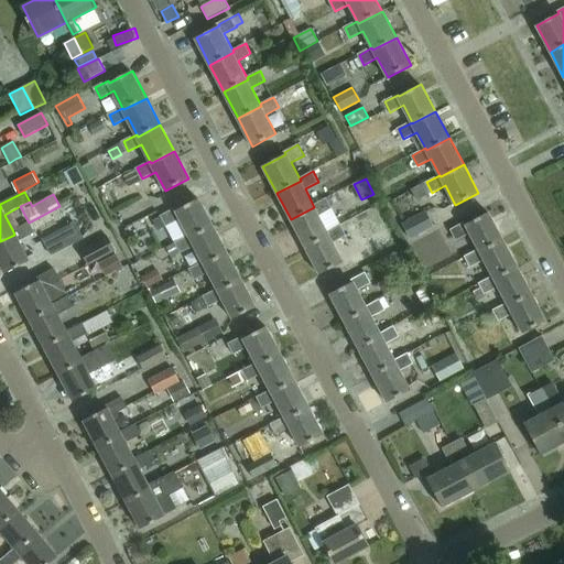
[(175,208),(162,216),(166,225),(180,218),(188,235),(190,237),(213,225),(199,198),(176,210),(175,208)]
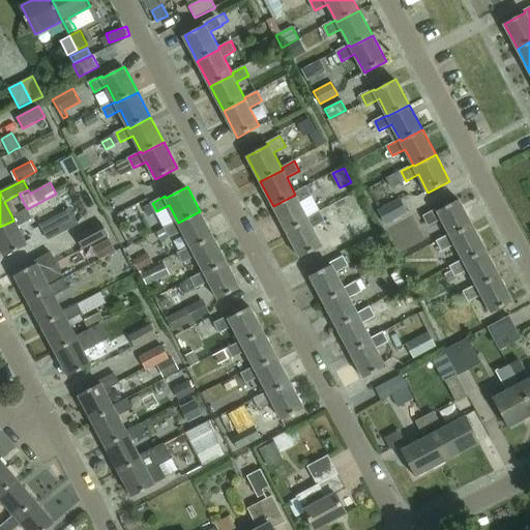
[(295,195),(273,206),(287,232),(310,221),(308,218),(299,203),(312,196),(307,186),(294,193),(295,195)]
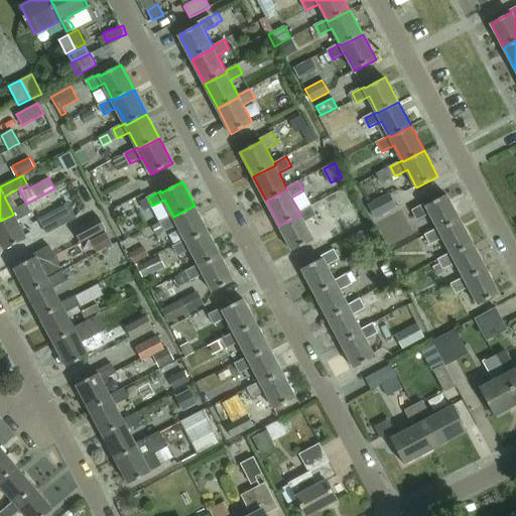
[(425,204),(413,210),(418,220),(430,214),(437,228),(438,230),(461,219),(447,194),(426,205),(425,204)]
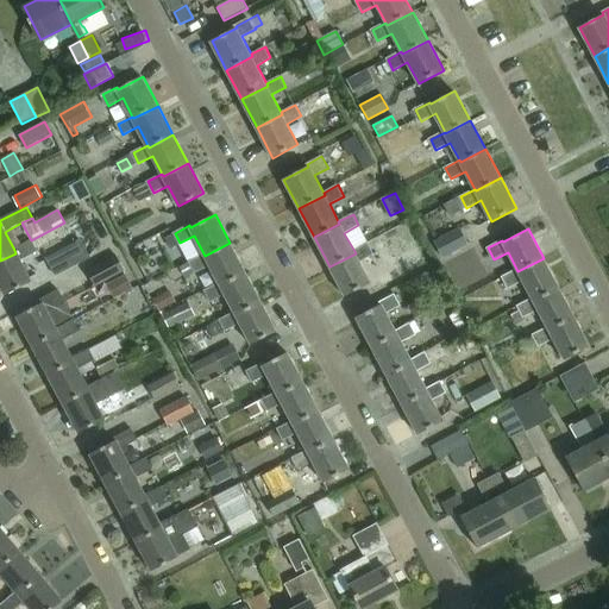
[(463,246),(454,231),(435,242),(443,257),(463,246)]
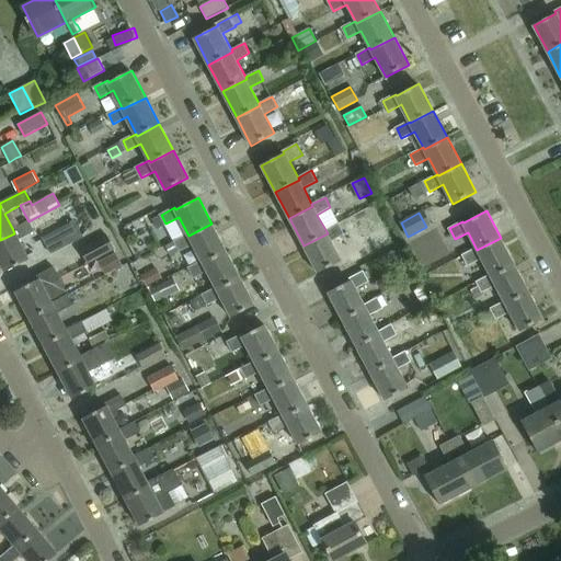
[(50,254),(82,236),(73,220),(42,238),(50,254)]
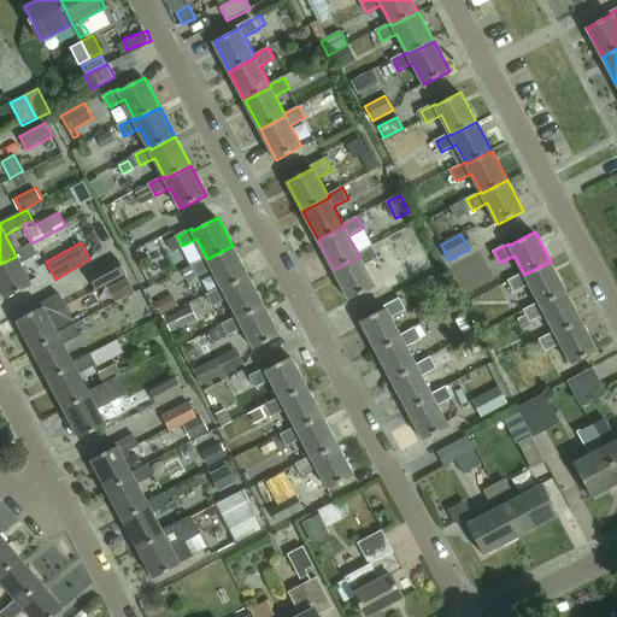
[(21,265),(37,256),(31,244),(15,253),(16,257),(0,264),(0,287),(7,301),(33,287),(21,265)]
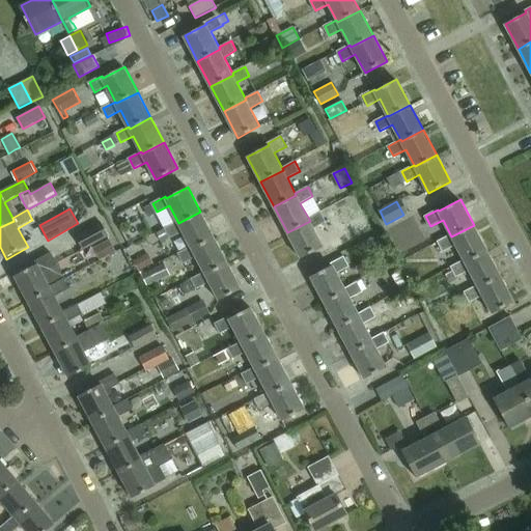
[(177,221),(165,227),(170,238),(183,230),(191,247),(192,249),(214,238),(200,212),(178,223),(177,221)]
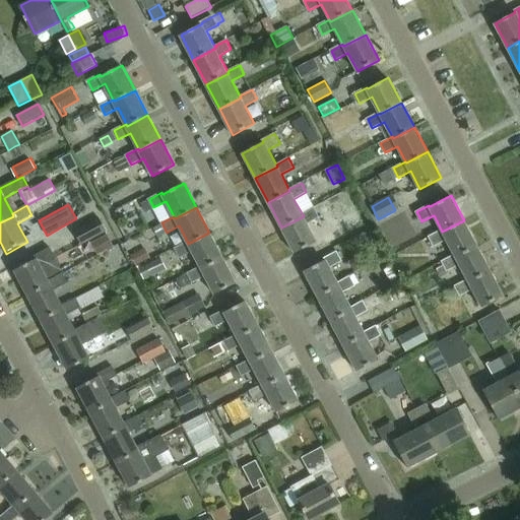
[(304,216),(281,228),(295,253),(317,242),(307,223),(319,217),(315,208),(303,214),(304,216)]
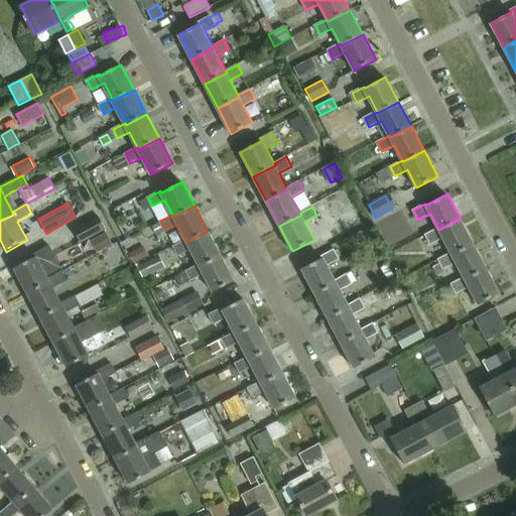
[(357,223),(351,211),(337,218),(343,230),(357,223)]
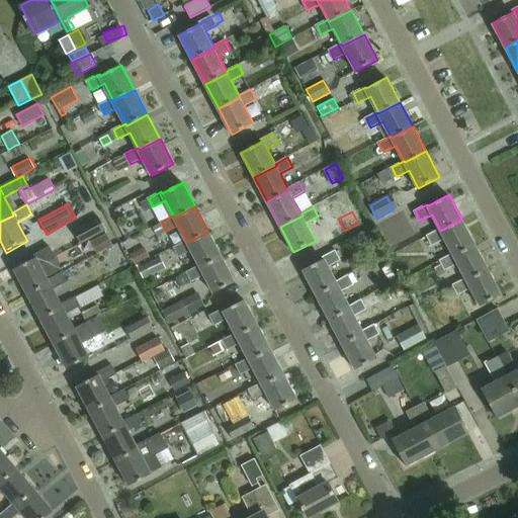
[(81,242),(105,229),(99,217),(74,230),(81,242)]
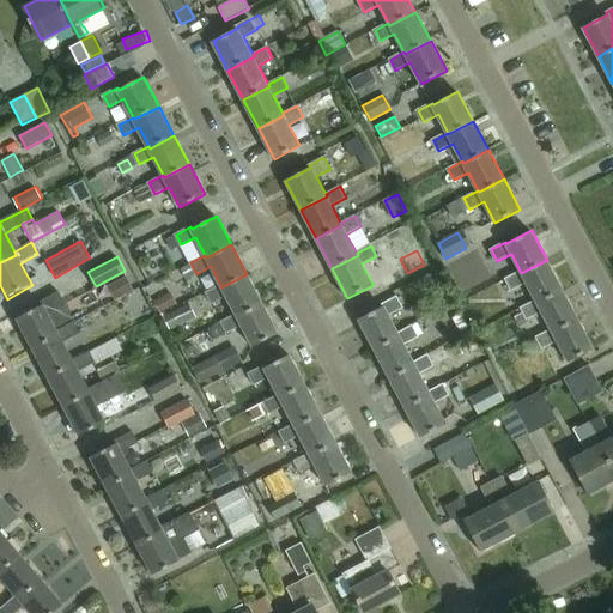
[(520,271),(507,279),(513,290),(526,283),(535,301),(536,302),(562,289),(547,260),(521,273),(520,271)]
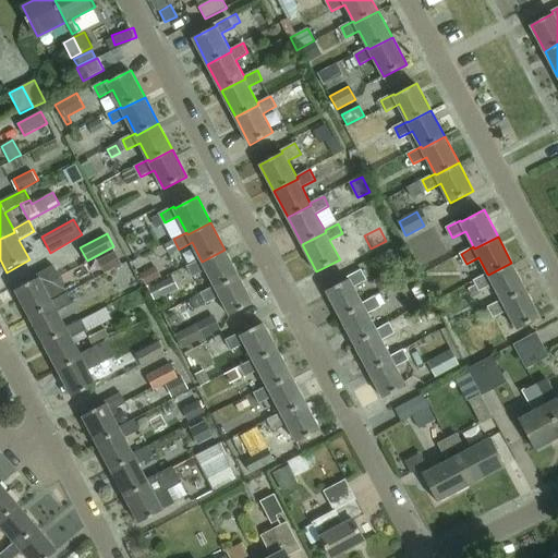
[(201,259),(187,266),(193,276),(206,269),(215,286),(216,288),(239,276),(225,250),(202,262),(201,259)]
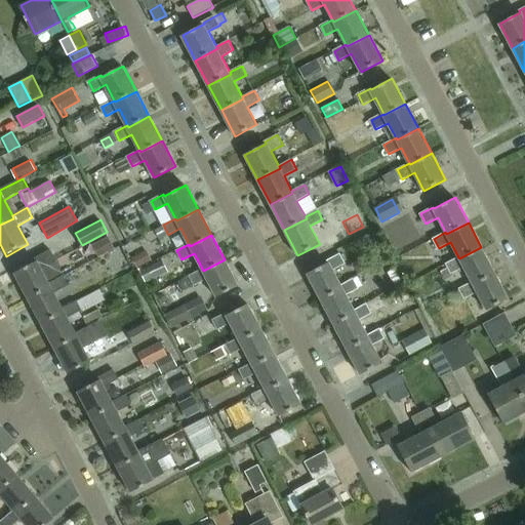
[(458,257),(446,264),(451,274),(463,267),(472,283),(473,284),(494,273),(481,247),(459,258),(458,257)]
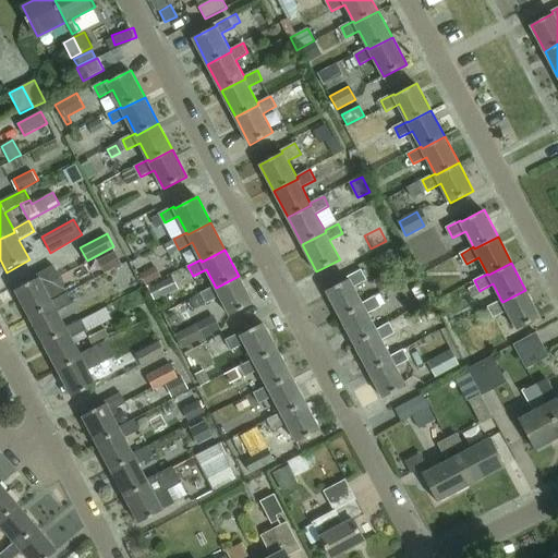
[(53,305),(51,302),(51,300),(67,291),(53,267),(36,276),(37,278),(16,290),(31,317),(53,305)]
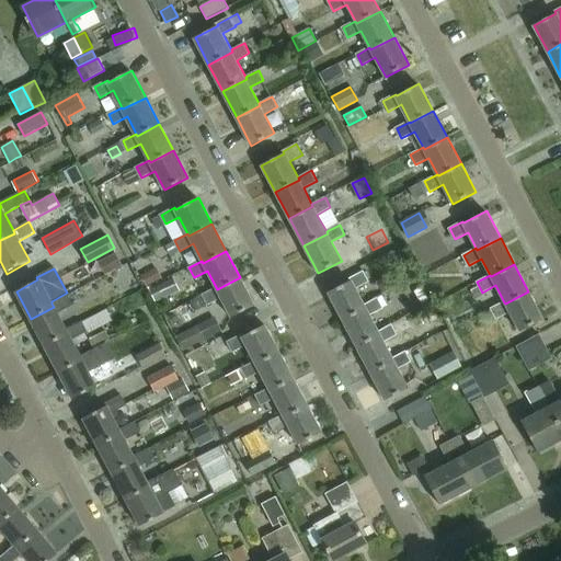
[(351,281),(329,292),(342,319),(366,307),(365,305),(356,288),(369,282),(364,272),(351,278),(351,281)]
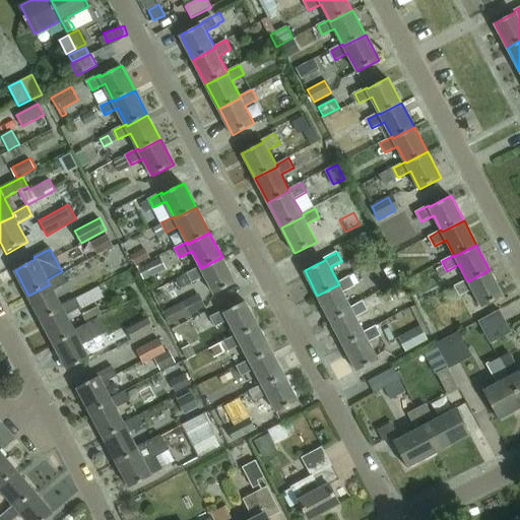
[(200,266),(188,272),(193,281),(205,275),(214,294),(236,283),(222,257),(201,268),(200,266)]
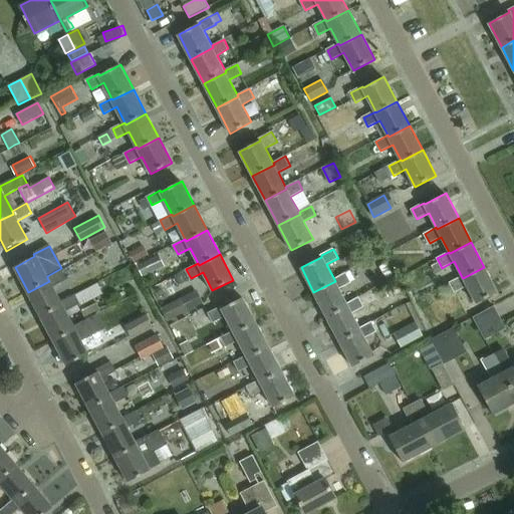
[(137,266),(142,277),(165,267),(159,255),(137,266)]
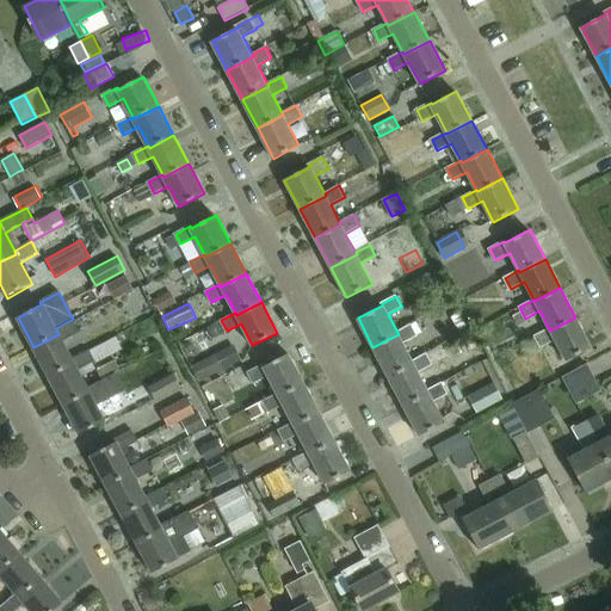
[(549,329),(535,337),(541,347),(555,339),(566,362),(592,347),(575,318),(550,331),(549,329)]
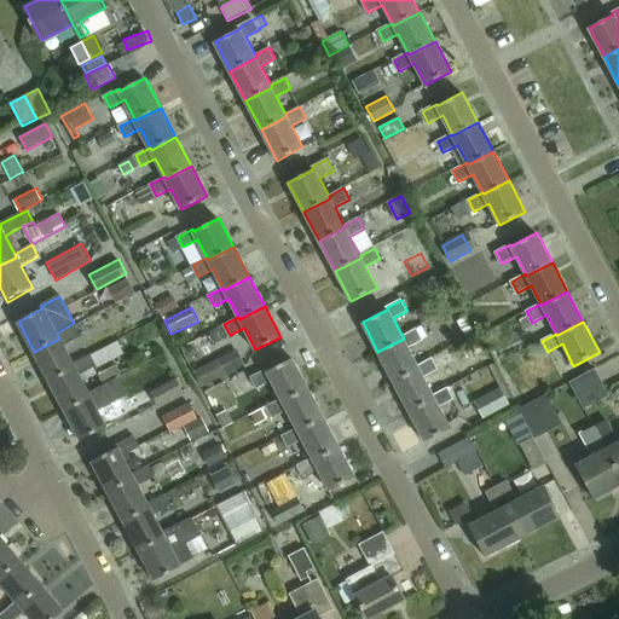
[(491,342),(507,334),(501,323),(485,331),(491,342)]
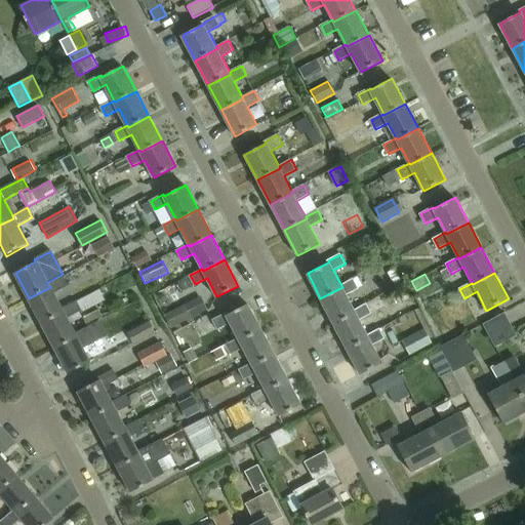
[(64,312),(62,309),(54,294),(70,286),(64,276),(48,284),(50,287),(29,298),(42,323),(64,312)]
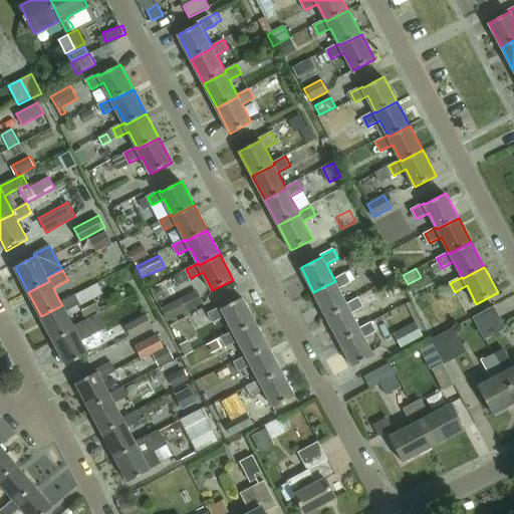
[(335,281),(313,292),(326,316),(347,305),(347,304),(339,288),(351,282),(346,273),(334,279),(335,281)]
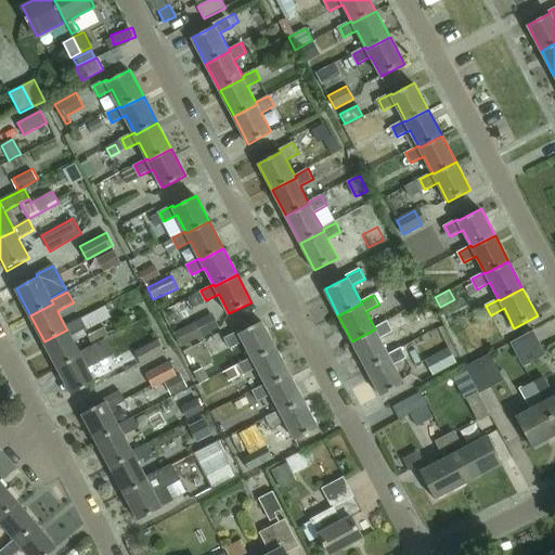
[(81,356),(80,352),(72,337),(111,317),(104,306),(65,326),(67,330),(44,341),(59,368),(81,356)]
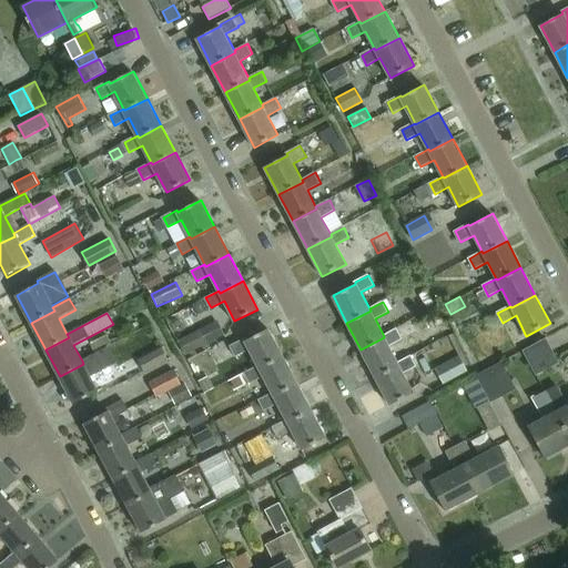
[(182,337),(189,352),(212,341),(205,326),(182,337)]
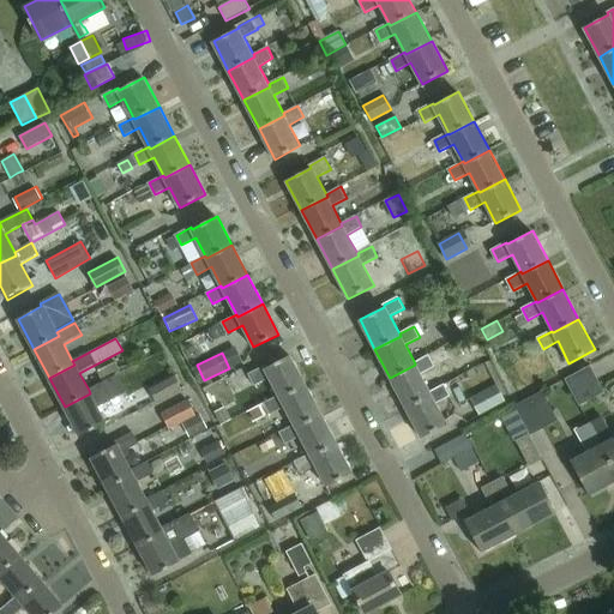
[(265,366),(250,374),(256,385),(270,378),(280,395),(281,397),(306,384),(290,355),(266,368),(265,366)]
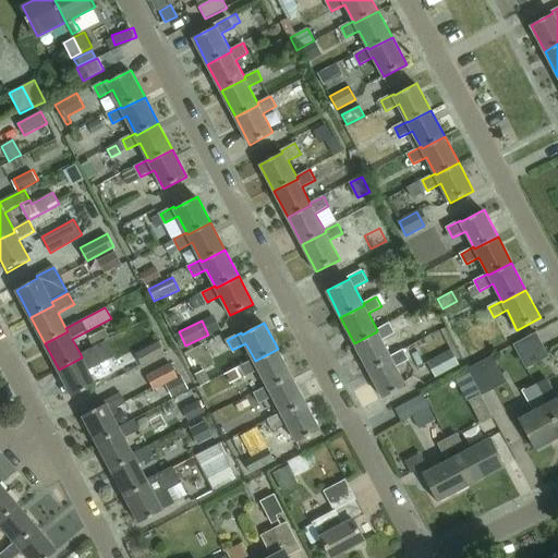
[(383,340),(395,334),(389,324),(377,330),(377,331),(354,343),(368,371),(391,359),(391,356),(383,340)]
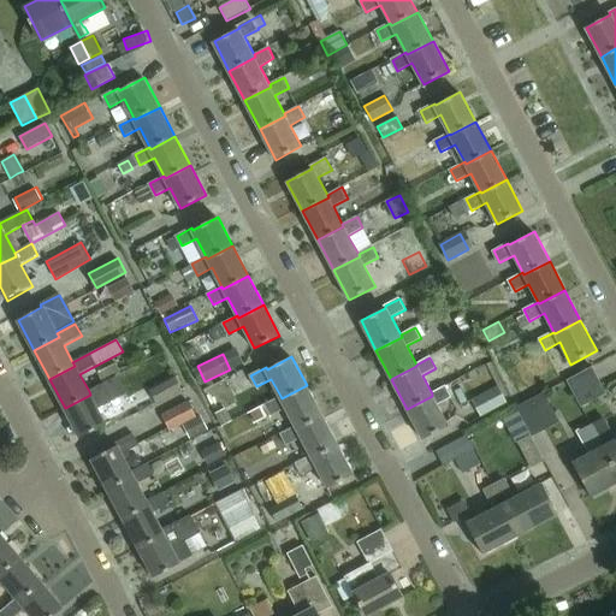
[(594,367),(570,379),(568,380),(582,408),(609,395),(594,367)]
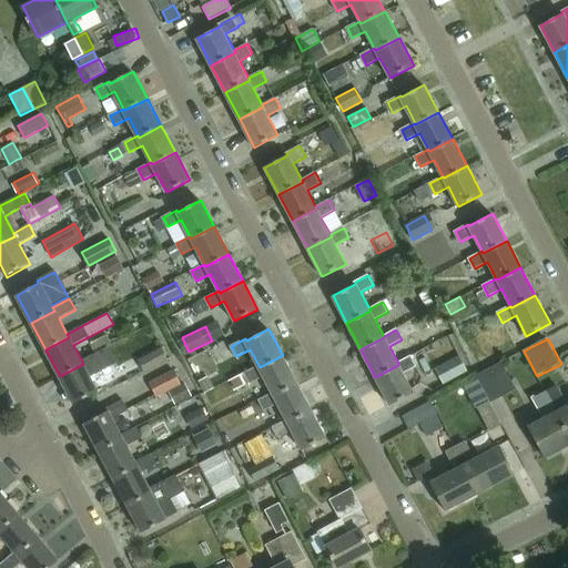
[(205,373),(221,359),(209,344),(192,357),(205,373)]
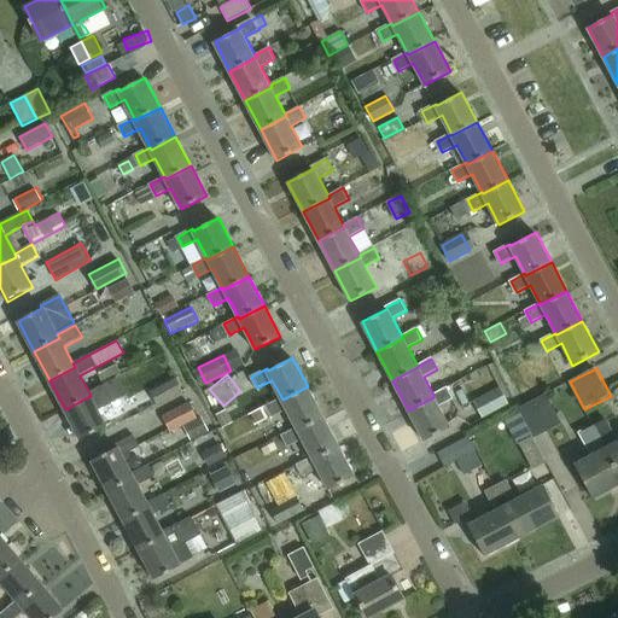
[(98,409),(127,395),(117,378),(106,384),(89,392),(91,396),(65,409),(81,439),(106,425),(98,409)]
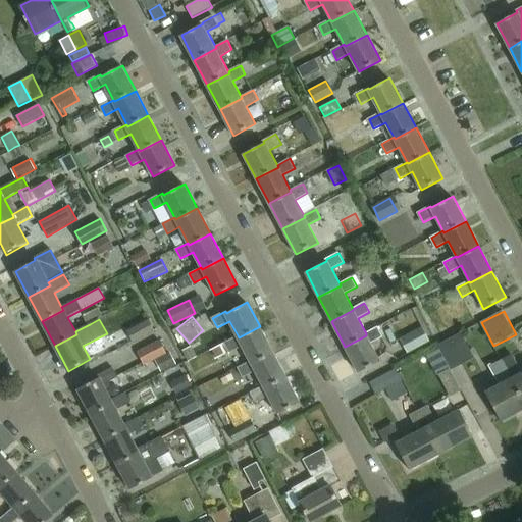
[(127,330),(134,343),(155,330),(149,319),(127,330)]
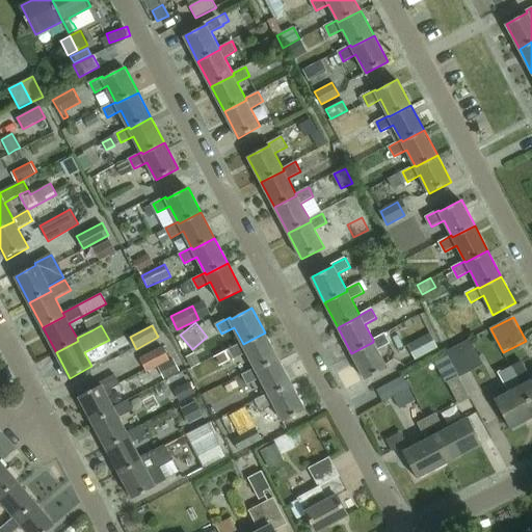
[(373,342),(351,353),(366,380),(388,369),(377,350),(396,341),(391,330),(373,340),(373,342)]
